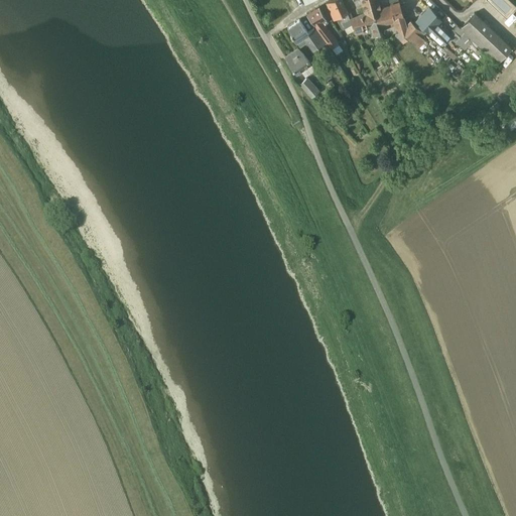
[(343,28),(351,23),(350,19),(347,12),(341,0),(330,0),(326,2),(334,19),(339,16),(341,19),(338,20),(343,28)]
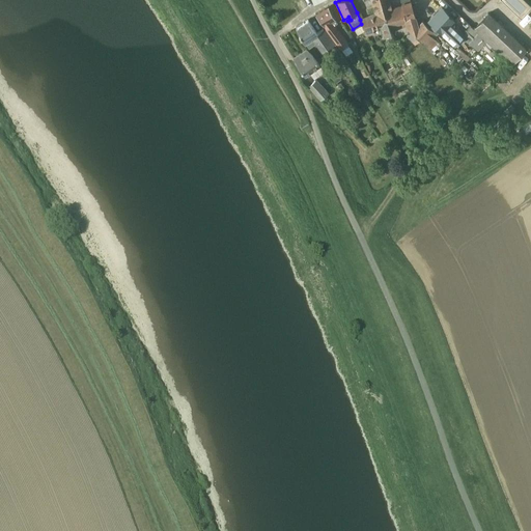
[(392,37),(388,27),(381,0),(371,0),(375,12),(360,20),(361,24),(366,35),(373,34),(371,29),(380,27),(383,36),(385,36),(386,39),(392,37)]
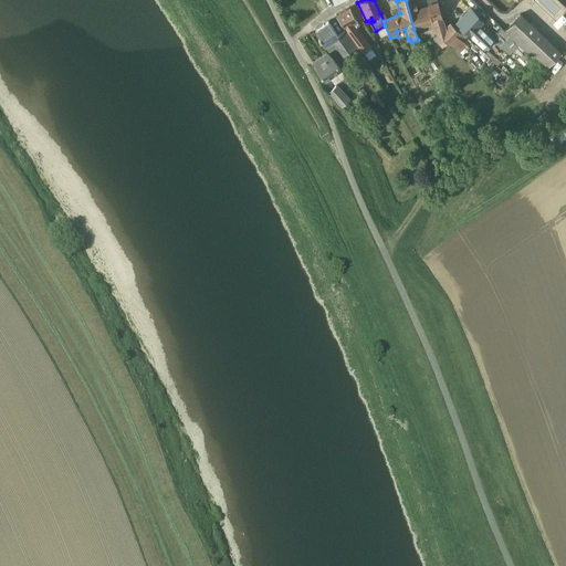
[(413,0),(406,0),(413,29),(431,24),(430,22),(432,21),(428,6),(417,9),(413,0)]
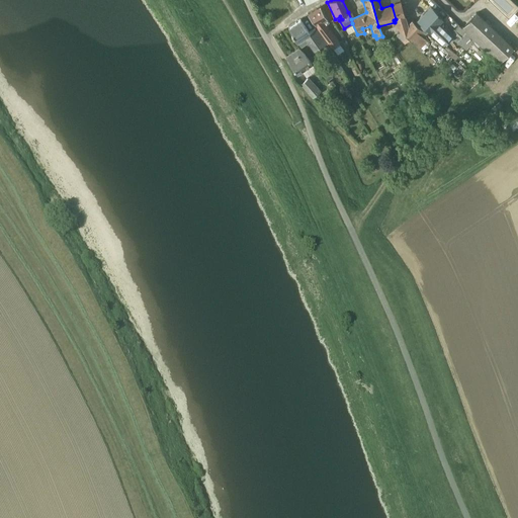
[(391,3),(392,5),(396,19),(394,20),(395,22),(396,25),(401,31),(404,34),(405,34),(410,39),(419,49),(427,40),(422,35),(425,33),(421,29),(418,26),(413,20),(407,25),(400,0),(391,3)]
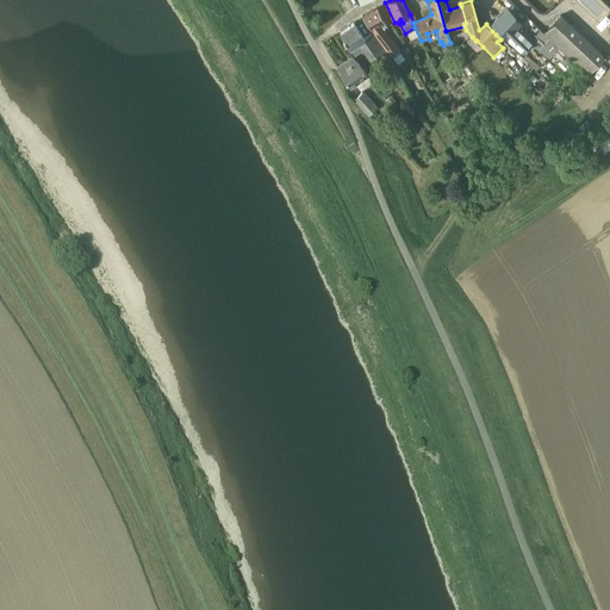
[(548,38),(543,33),(540,30),(535,35),(536,36),(531,41),(524,33),(518,27),(522,24),(514,17),(515,16),(506,7),(492,24),(491,26),(495,30),(492,31),(496,35),(499,30),(506,37),(506,38),(514,45),(515,44),(523,53),(531,43),(537,49),(549,60),(554,54),(566,64),(571,60),(548,38)]
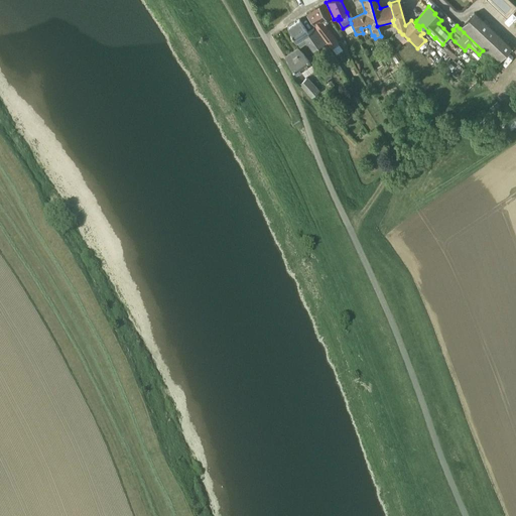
[(318,7),(306,14),(314,26),(325,40),(326,40),(331,47),(337,42),(335,38),(333,35),(325,23),(328,22),(318,7)]
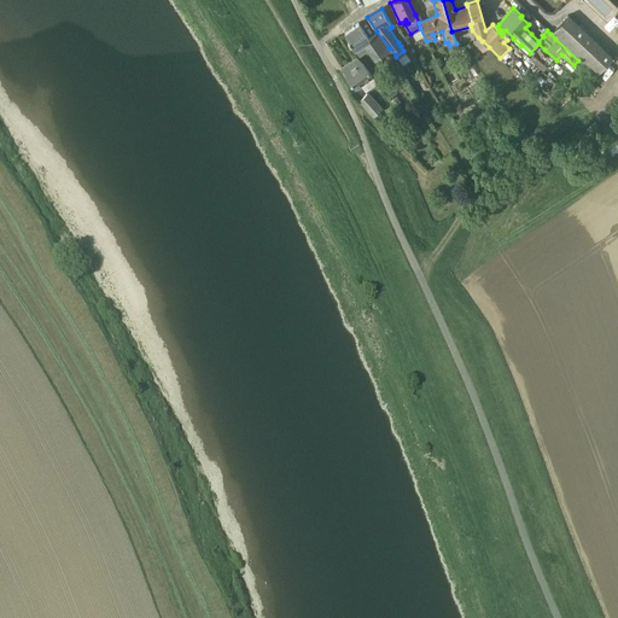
[(567,15),(561,22),(551,34),(555,39),(578,60),(582,63),(595,75),(606,63),(612,57),(567,15)]
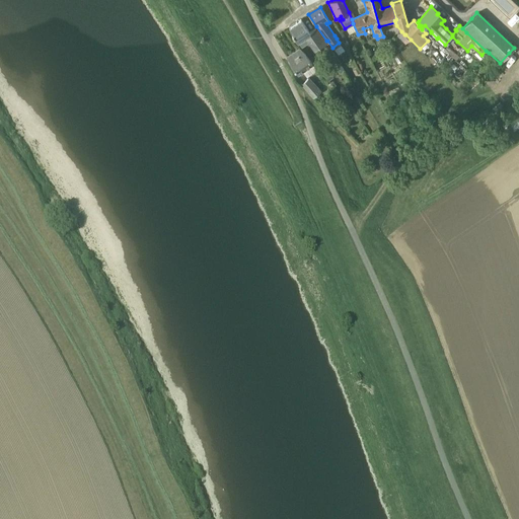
[(310,32),(301,19),(287,29),(296,45),(298,44),(300,45),(303,46),(308,43),(314,52),(327,43),(316,28),(310,32)]
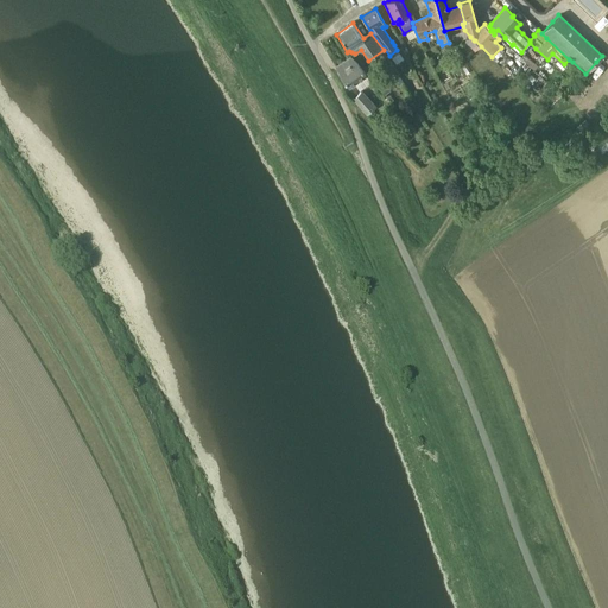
[(475,40),(474,40),(470,37),(466,42),(475,51),(481,46),(475,40)]
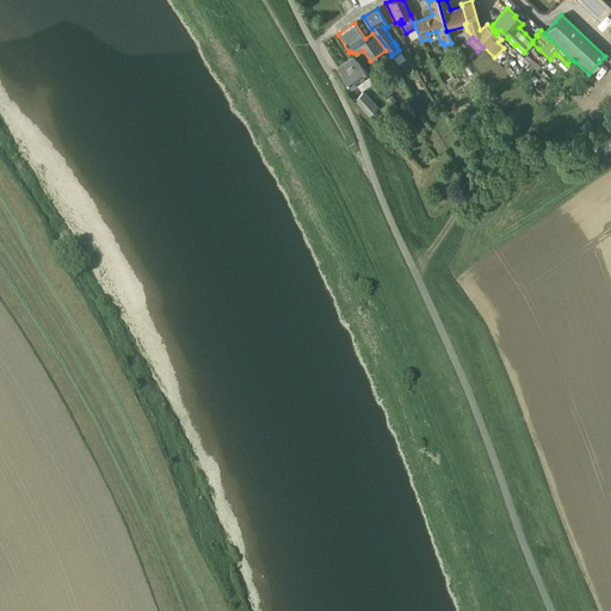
[(406,53),(393,59),(395,65),(408,59),(406,53)]
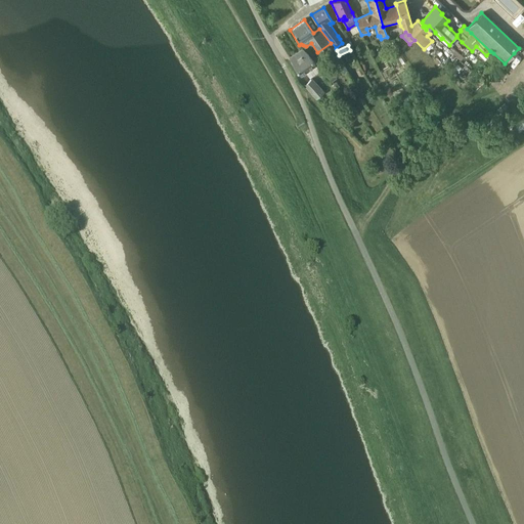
[(452,46),(449,49),(459,59),(462,56),(452,46)]
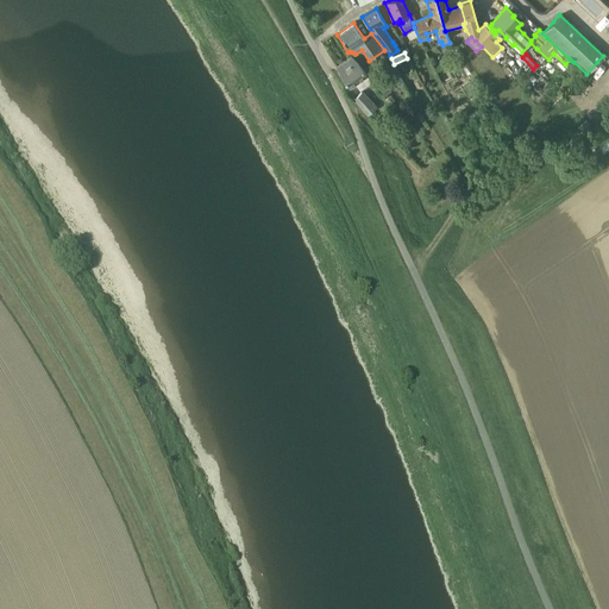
[(357,62),(352,57),(337,68),(340,75),(349,87),(355,83),(359,90),(371,82),(366,75),(357,62)]
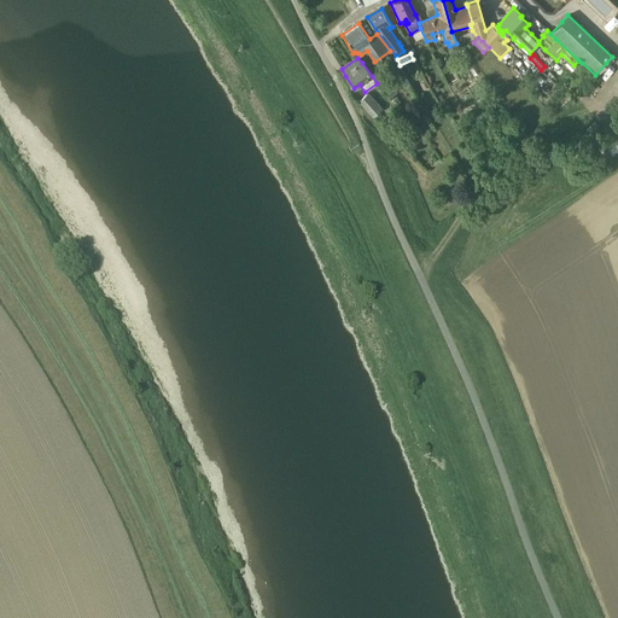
[(368,93),(359,101),(373,117),(383,108),(368,93)]
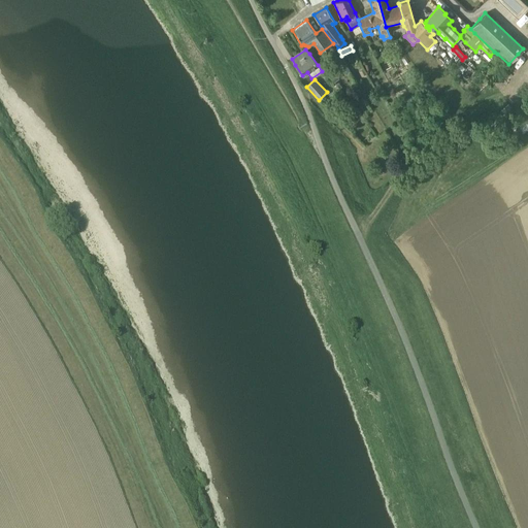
[(489,109),(501,98),(495,91),(482,102),(489,109)]
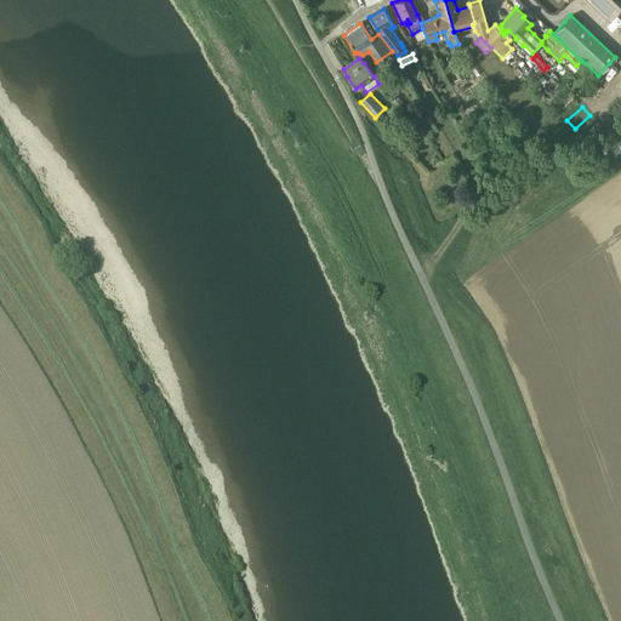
[(615,157),(620,151),(620,137),(608,148),(615,157)]
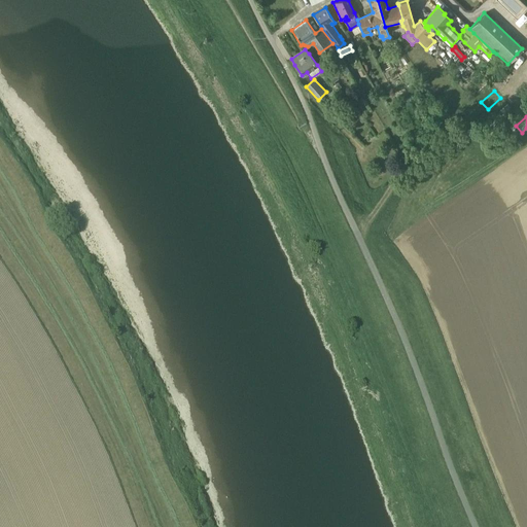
All buildings are outlined.
